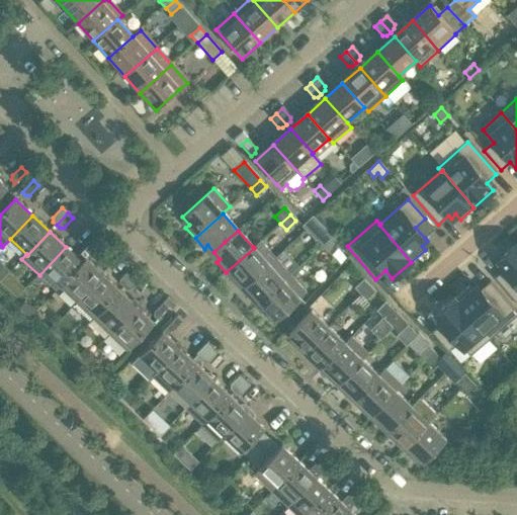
[(312,256),(331,239),(325,232),(316,241),(318,244),(309,253),(312,256)]
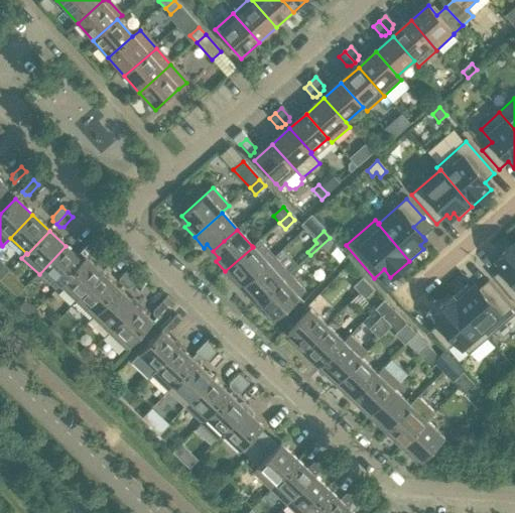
[(327,252),(336,244),(330,238),(310,255),(314,259),(324,250),(327,252)]
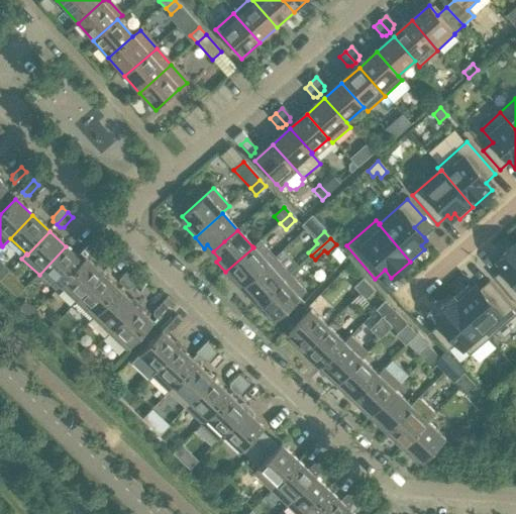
[(90,255),(101,244),(95,239),(86,248),(86,252),(90,255)]
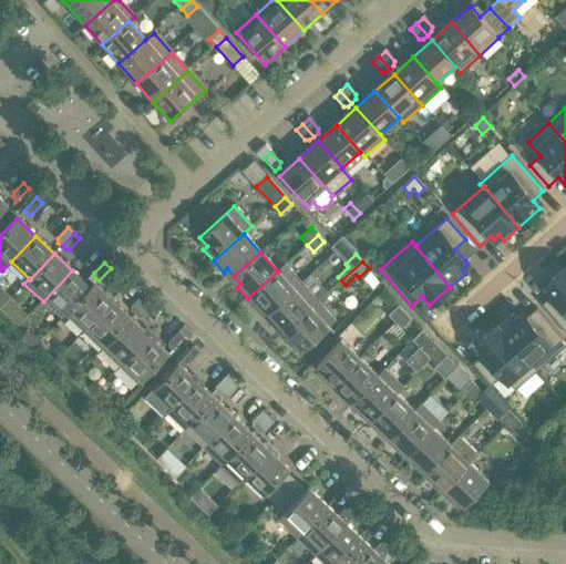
[(267,313),(301,284),(284,265),(277,270),(278,272),(247,298),(257,310),(261,306),(267,313)]
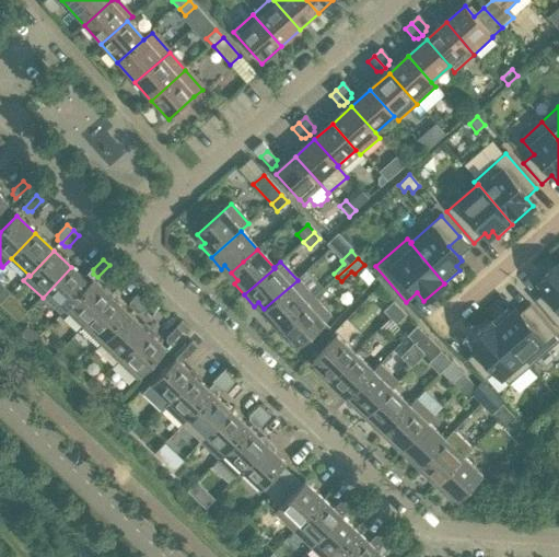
[(101,280),(105,280),(115,269),(109,265),(97,277),(101,280)]
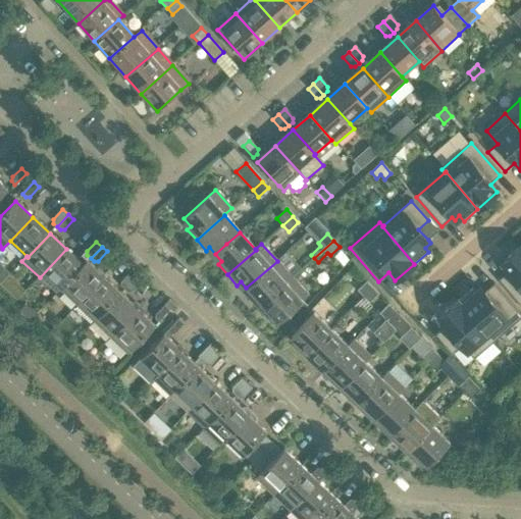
[(520,248),(501,264),(508,272),(498,280),(520,307),(520,248)]
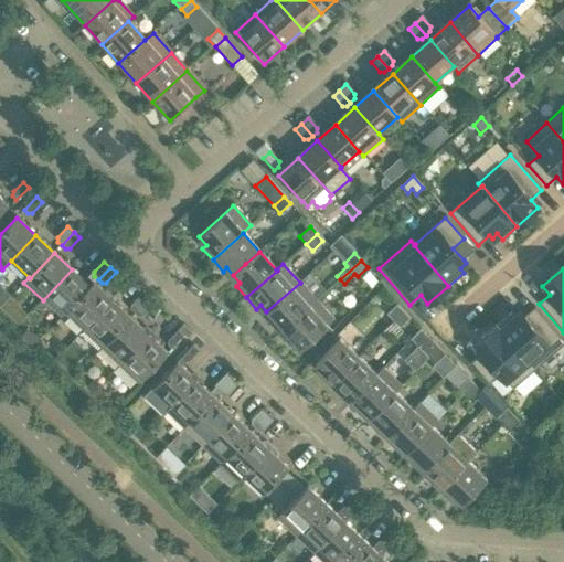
[(66,315),(71,310),(70,309),(91,287),(89,286),(72,269),(43,300),(62,318),(65,315),(66,315)]
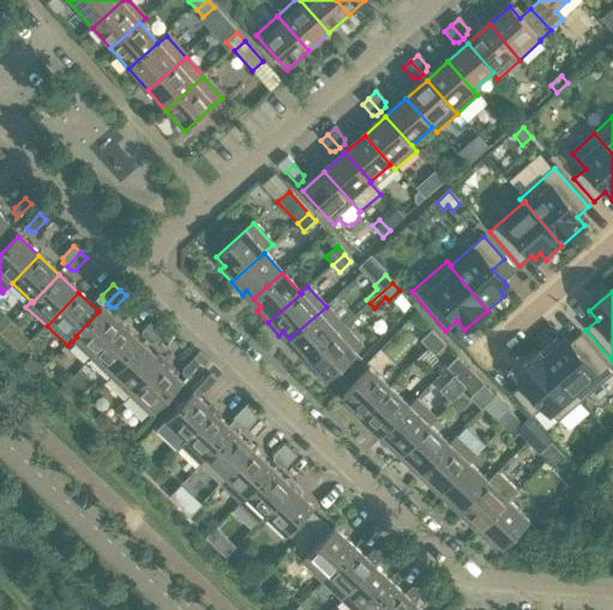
[(90,360),(95,354),(121,326),(101,307),(97,310),(98,312),(76,336),(77,337),(72,342),(90,360)]
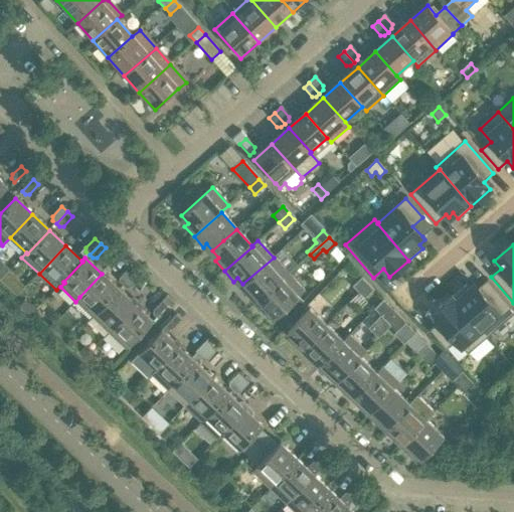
[(254,304),(288,274),(274,258),(242,284),(249,292),(245,295),(254,304)]
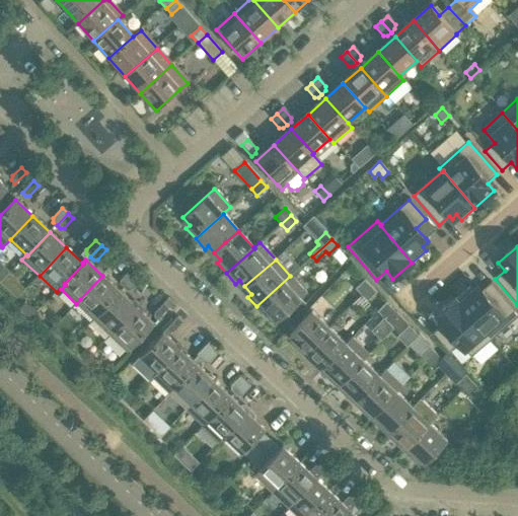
[(123,288),(135,277),(129,272),(120,282),(120,286),(123,288)]
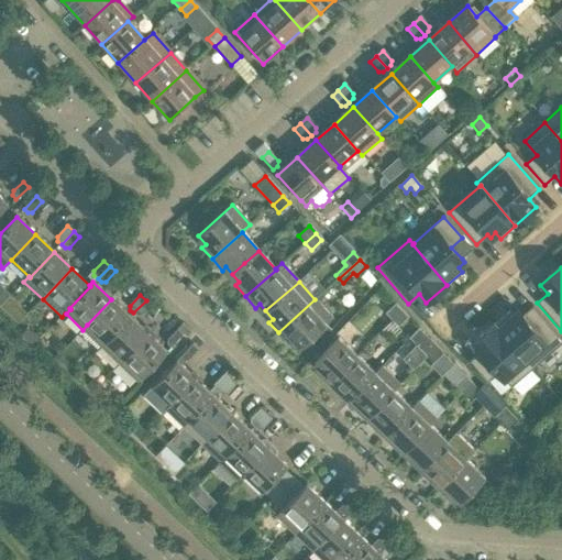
[(101,347),(130,317),(111,299),(87,325),(83,330),(101,347)]
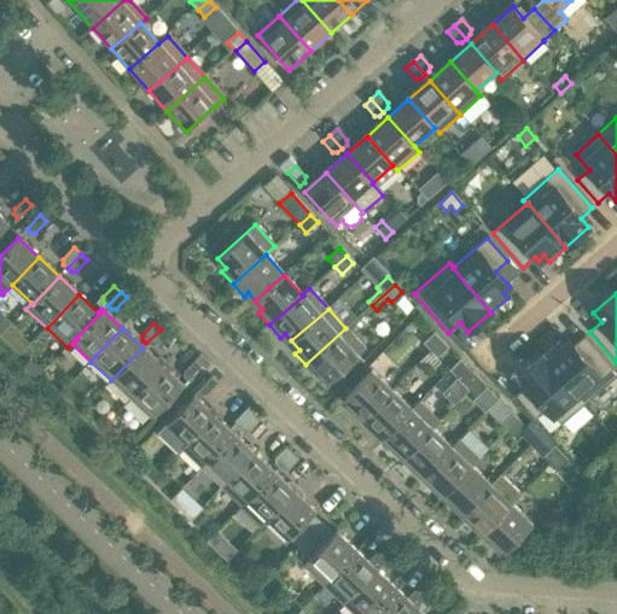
[(330,384),(359,357),(366,351),(345,328),(306,364),(318,379),(321,374),(330,384)]
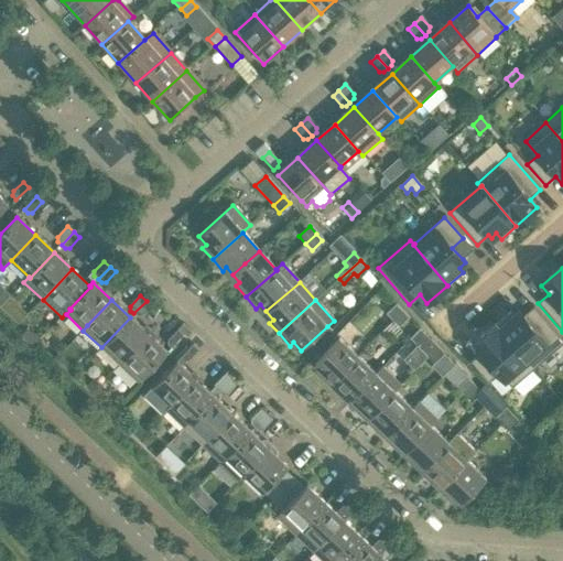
[(138,317),(142,316),(152,306),(147,301),(133,313),(138,317)]
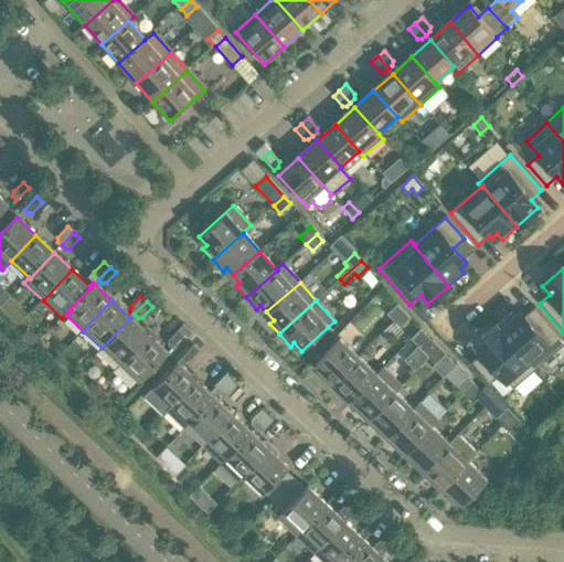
[(394,324),(404,313),(397,306),(386,316),(394,324)]
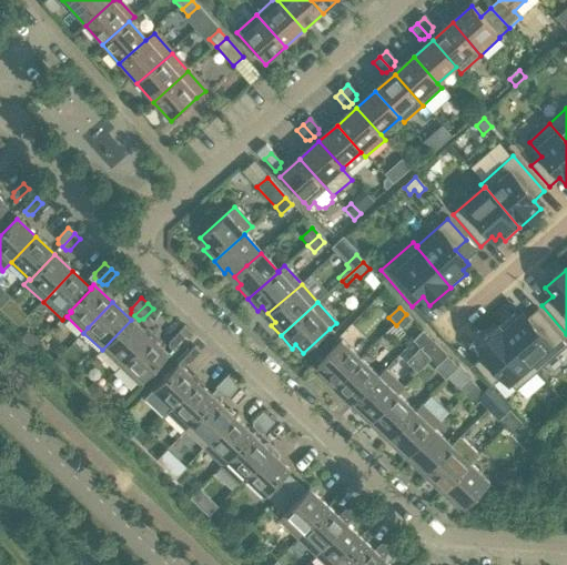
[(523,314),(516,320),(513,315),(497,329),(536,373),(566,346),(566,344),(537,311),(527,320),(523,314)]
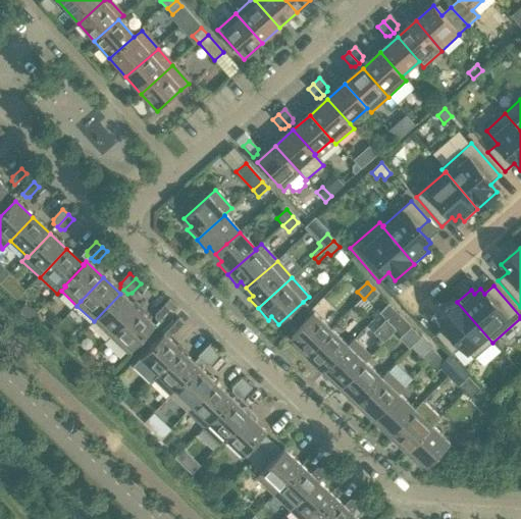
[(369,304),(378,295),(373,289),(364,299),(369,304)]
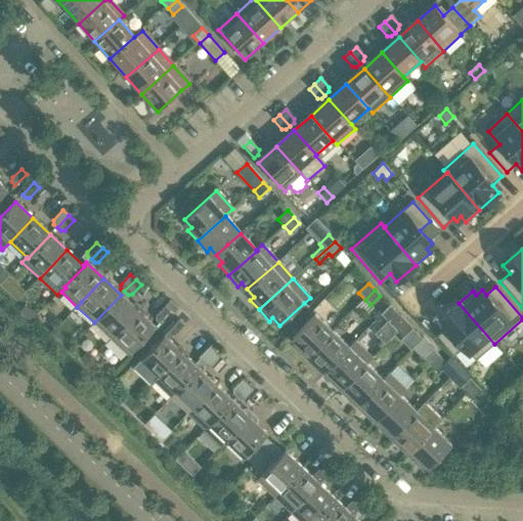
[(111,339),(138,311),(121,295),(94,322),(111,339)]
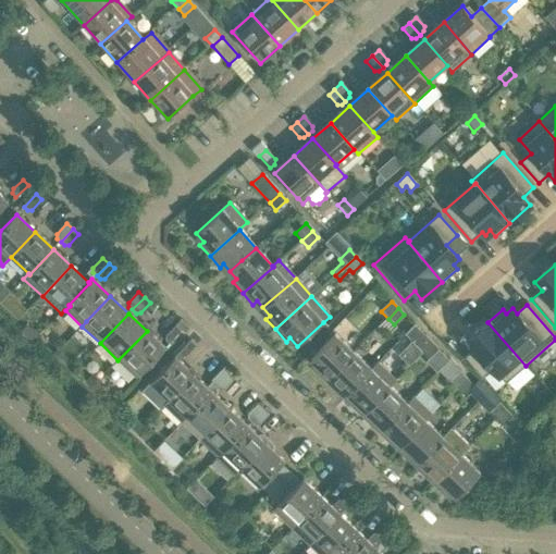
[(323,322),(304,340),(309,346),(328,328),(323,322)]
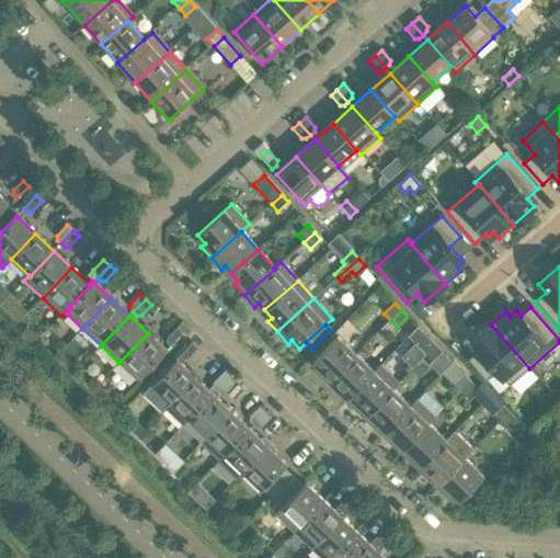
[(509,387),(529,368),(491,325),(470,343),(478,352),(468,361),(486,382),(496,373),(509,387)]
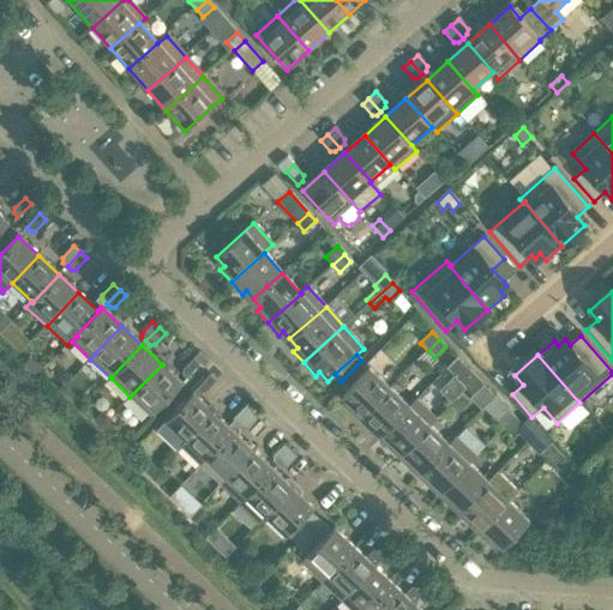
[(186,380),(199,366),(193,360),(182,372),(182,376),(186,380)]
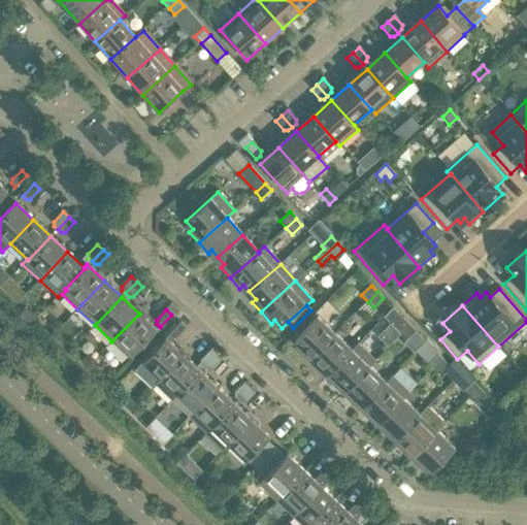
[(130,359),(134,355),(157,330),(139,314),(111,341),(130,359)]
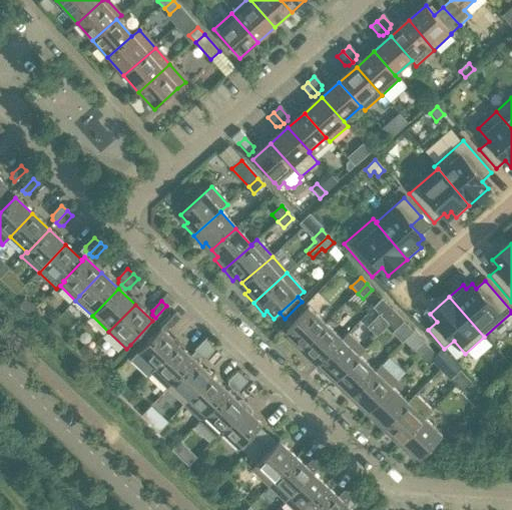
[(300,353),(326,326),(308,309),(286,332),(293,339),(290,343),(300,353)]
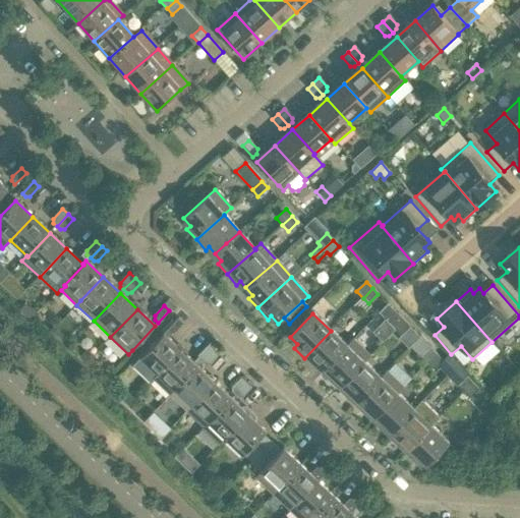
[(395,332),(404,323),(397,315),(388,325),(395,332)]
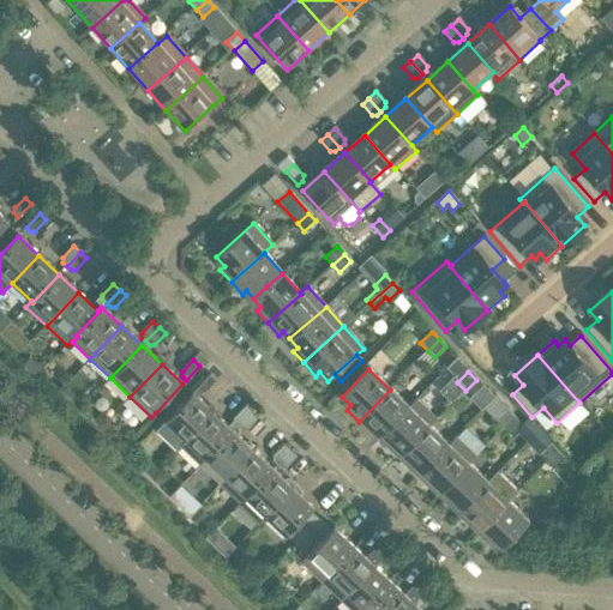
[(200,393),(205,393),(216,381),(210,375),(197,390),(200,393)]
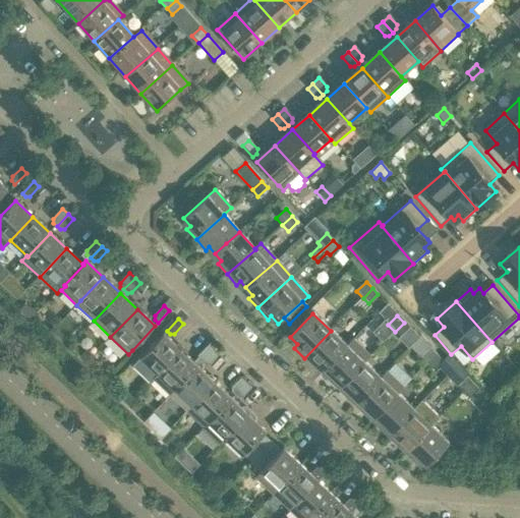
[(400,337),(409,328),(404,323),(395,332),(400,337)]
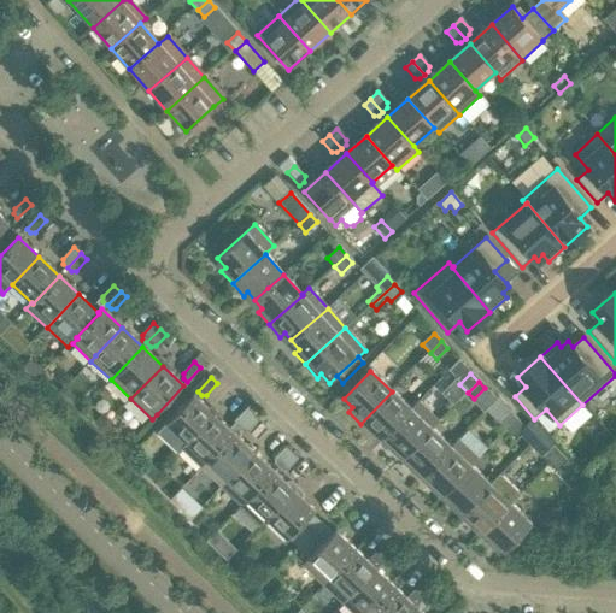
[(411,410),(392,392),(361,424),(373,435),(377,430),(386,438),(420,404),(418,404),(411,410)]
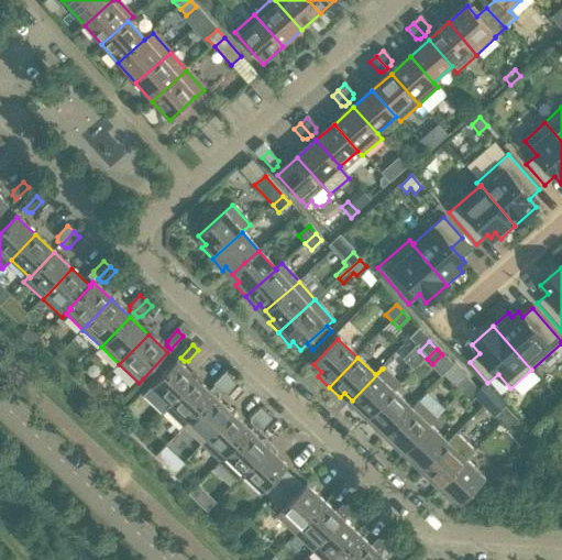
[(142,397),(162,416),(165,412),(172,405),(196,380),(176,361),(142,397)]
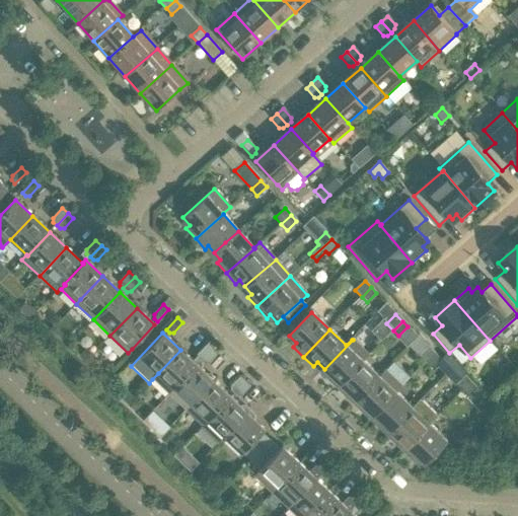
[(337,388),(363,361),(368,355),(353,340),(324,369),(330,375),(326,378),(337,388)]
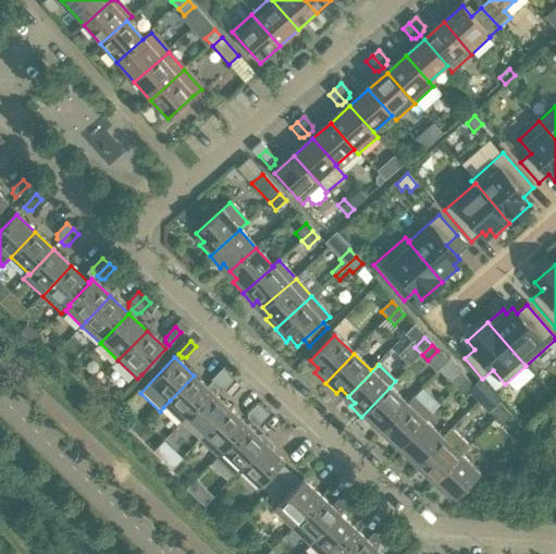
[(215,389),(227,377),(221,370),(211,381),(211,385),(215,389)]
